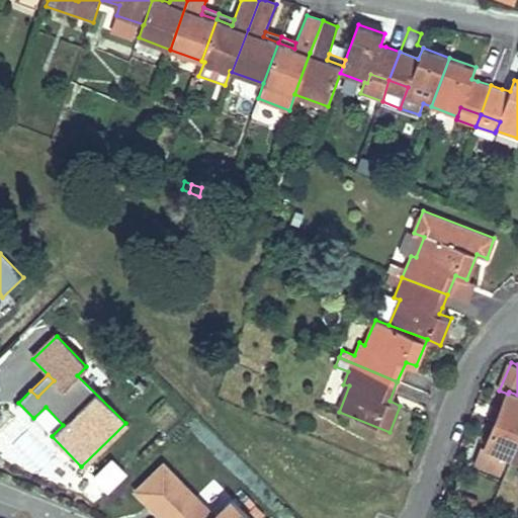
[(517,444),(517,395),(509,392),(508,394),(502,411),(494,408),(489,419),(497,422),(487,447),(482,446),(475,464),(502,476),(509,457),(512,458),(517,444)]
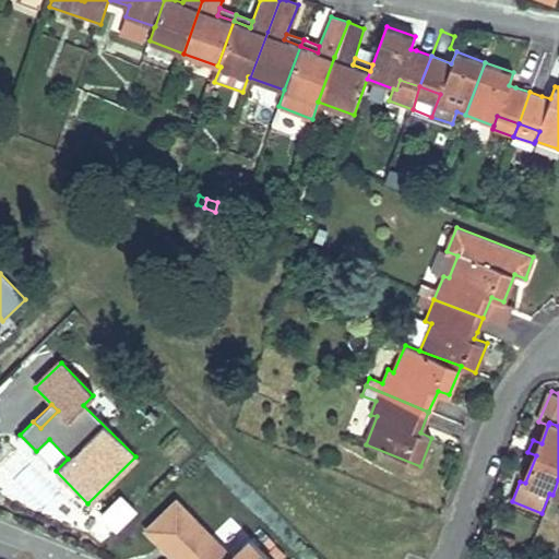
[(176,500),(145,530),(174,558),(228,558),(232,557),(176,500)]
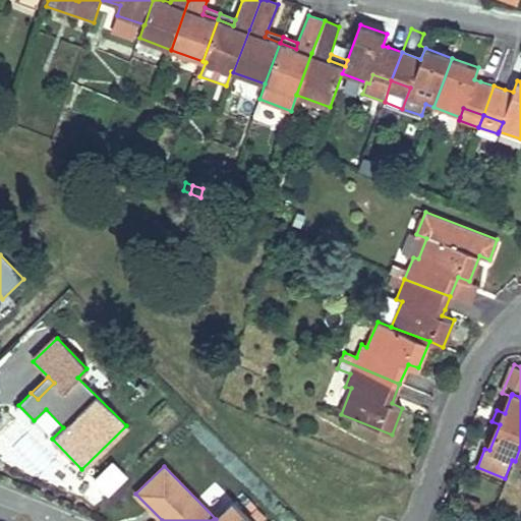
[(216,519),(213,520),(252,520),(233,502),(216,519)]
